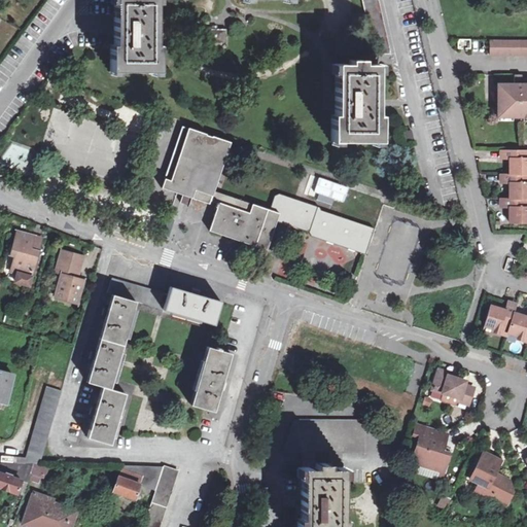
[(153,0),(113,0),(113,55),(110,55),(110,75),(159,74),(159,55),(154,54),(153,0)]
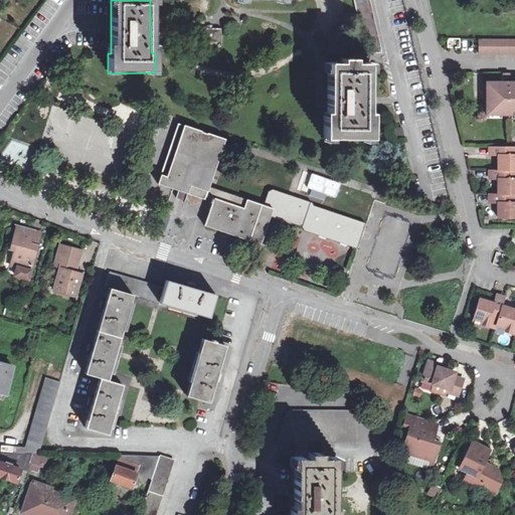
[(194,30),(194,43),(219,43),(219,29),(194,30)]
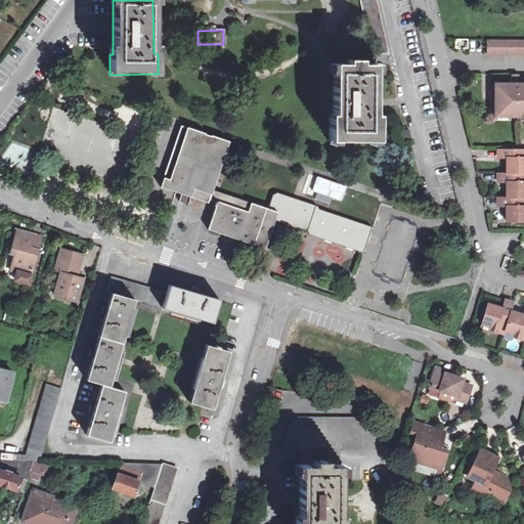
[(485,55),(523,54),(523,39),(485,40),(485,55)]
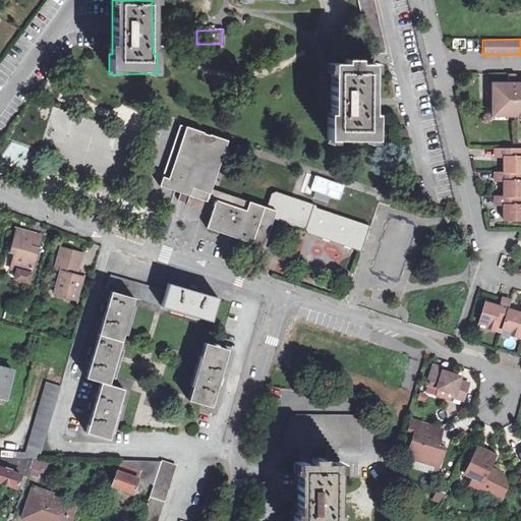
[(372,62),(333,63),(333,119),(330,119),(330,138),(377,138),(378,119),(373,119),(372,62)]
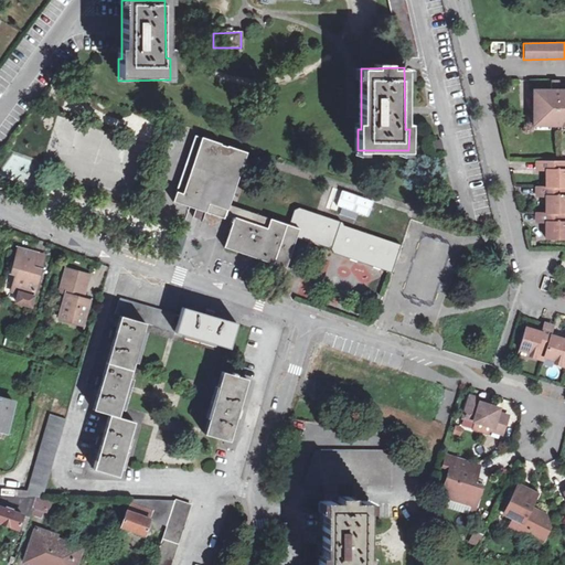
[(532,125),(564,124),(564,84),(557,84),(557,81),(548,81),(548,91),(532,91),(532,125)]
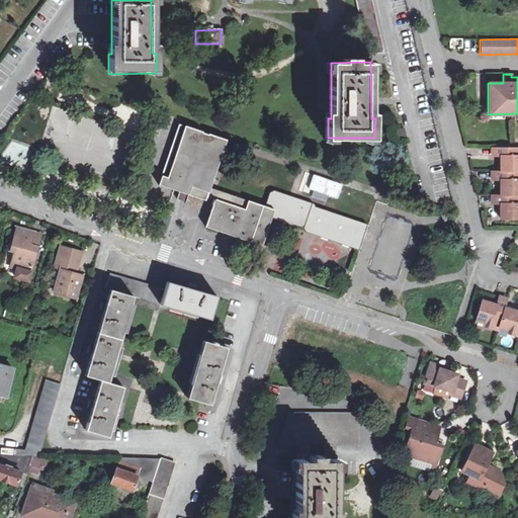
[(274,207),(261,203),(204,184),(222,137),(204,131),(203,134),(197,132),(198,128),(180,122),(159,182),(176,187),(206,198),(207,195),(213,197),(211,202),(214,203),(207,224),(237,234),(262,243),(272,216),(274,207)]
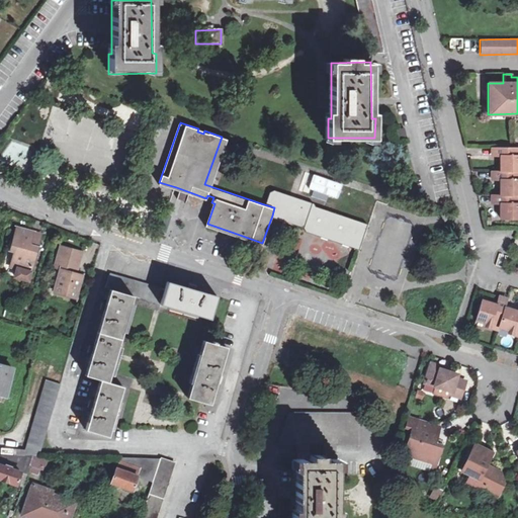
[(405,127),(398,128),(399,138),(408,137),(405,127)]
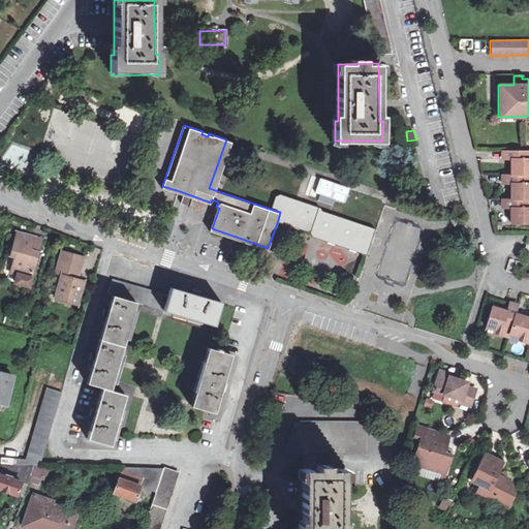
[(509,176),(523,176),(528,175),(528,154),(523,155),(523,151),(500,151),(500,155),(500,160),(509,160),(509,176)]
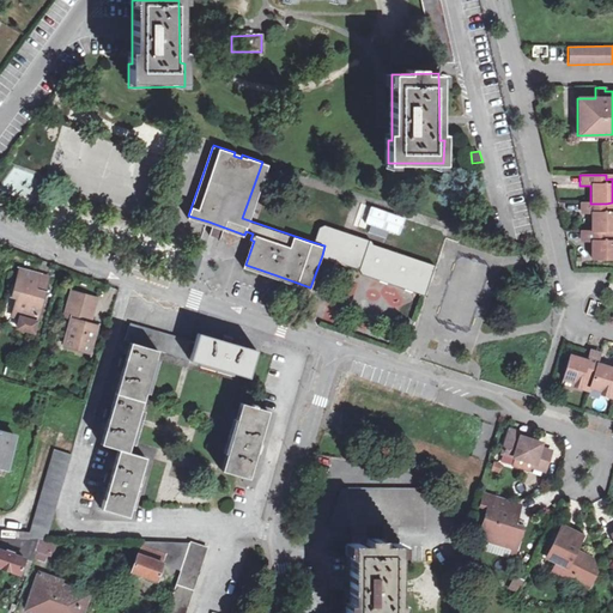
[(590,213),(590,231),(605,232),(612,231),(612,207),(605,208),(606,204),(590,204),(580,204),(581,208),(581,213),(590,213)]
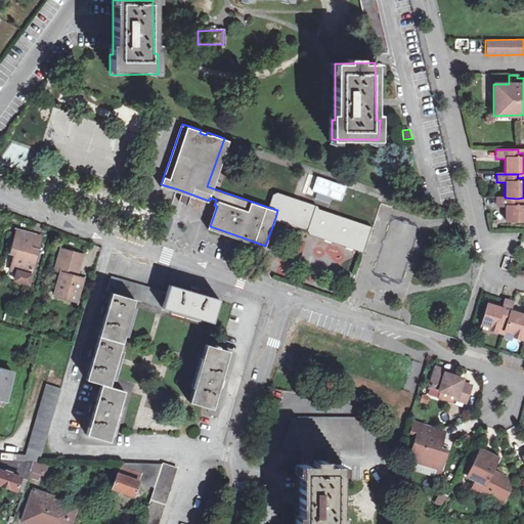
[(277,210),(275,218),(308,229),(311,233),(361,251),(369,224),(320,208),(316,203),(274,188),(268,189),(264,206),(277,210)]
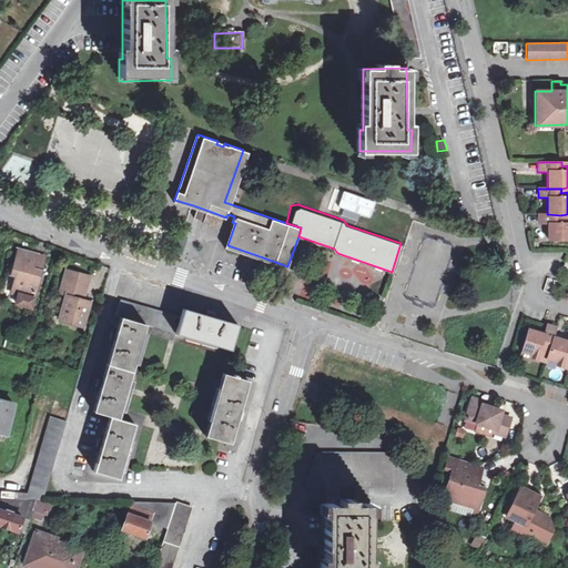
[(203,220),(204,212),(195,210),(193,217),(203,220)]
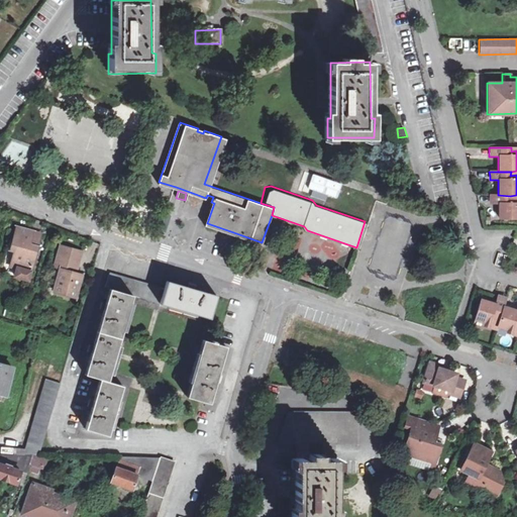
[(516,199),(510,199),(510,196),(498,195),(490,195),(490,200),(489,204),(498,204),(498,219),(516,218),(516,199)]
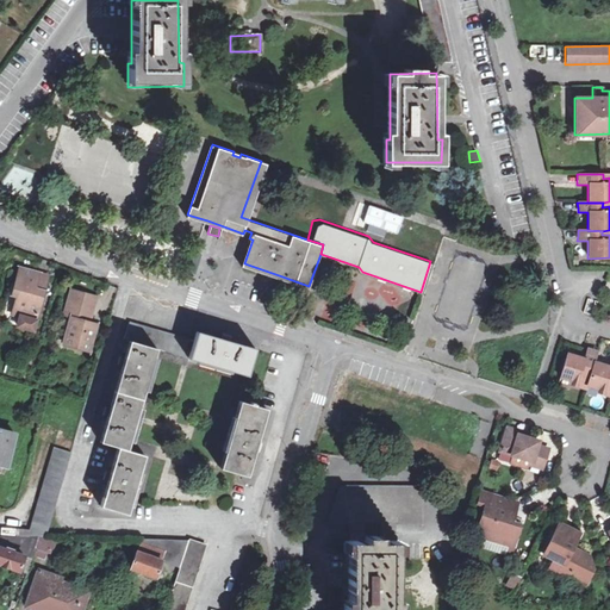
[(37,292),(39,277),(23,272),(18,287),(23,288),(16,316),(23,317),(20,328),(36,332),(47,294),(37,292)]
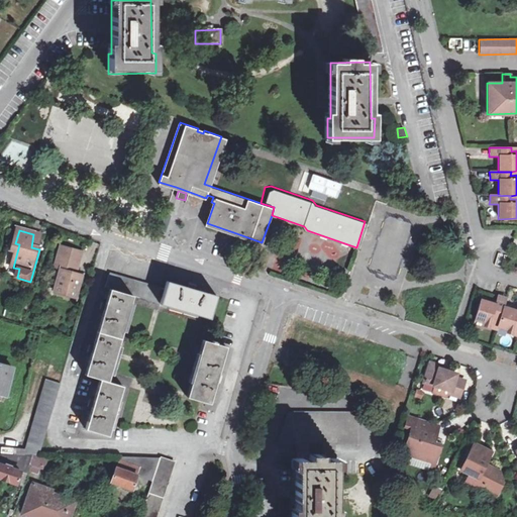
[(42,237),(33,234),(31,247),(39,249),(42,237)]
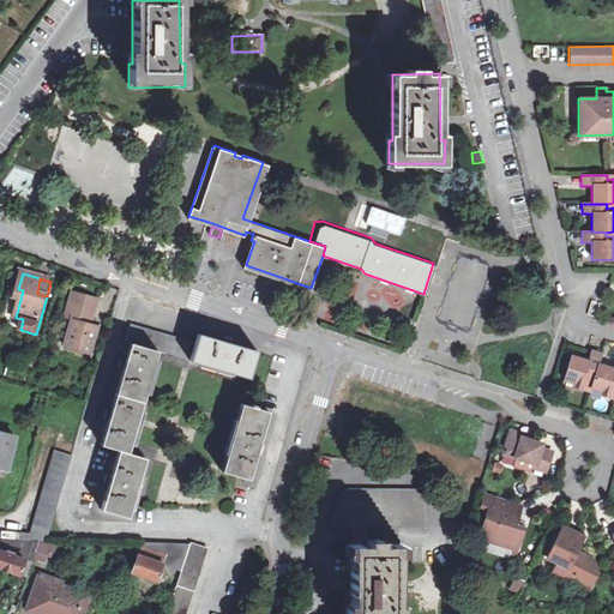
[(74,295),(72,302),(96,309),(98,302),(74,295)]
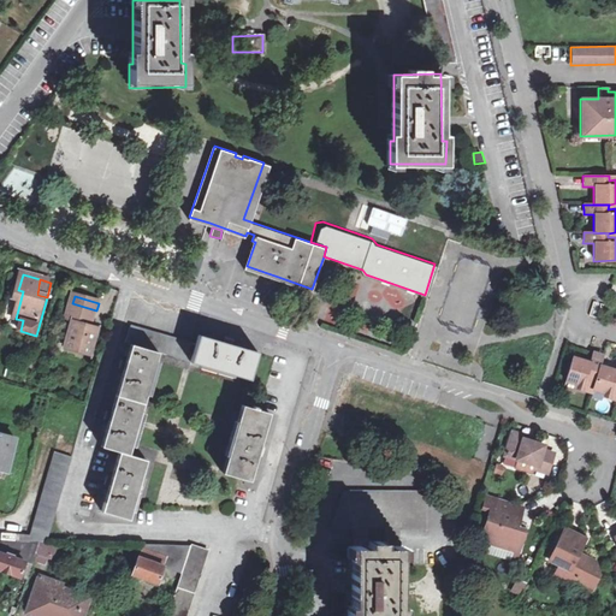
[(600,304),(591,302),(586,317),(596,319),(600,304)]
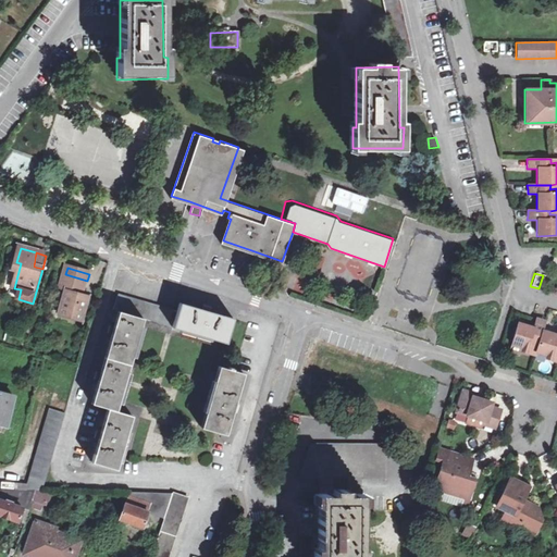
[(84,296),(87,281),(65,274),(63,282),(70,284),(67,292),(61,316),(84,322),(90,298),(84,296)]
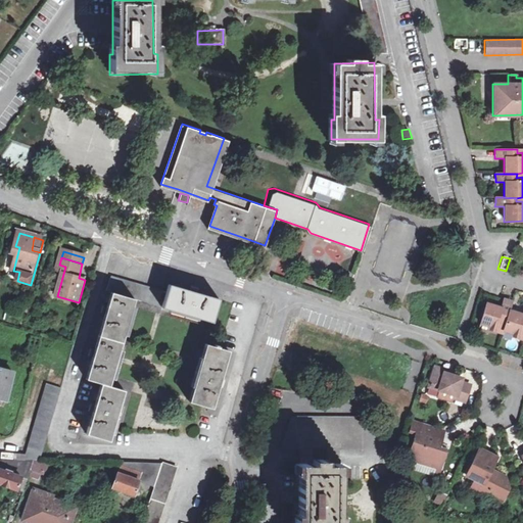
[(276,272),(286,275),(290,262),(281,258),(276,272)]
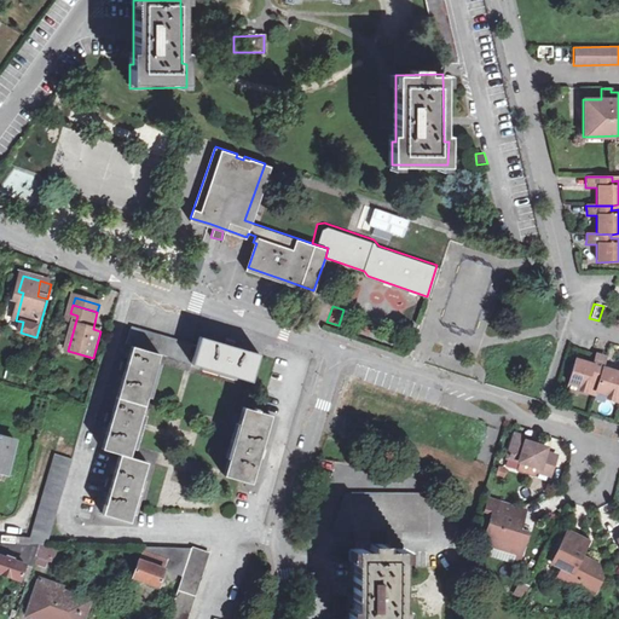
[(77,316),(70,313),(68,322),(75,324),(77,316)]
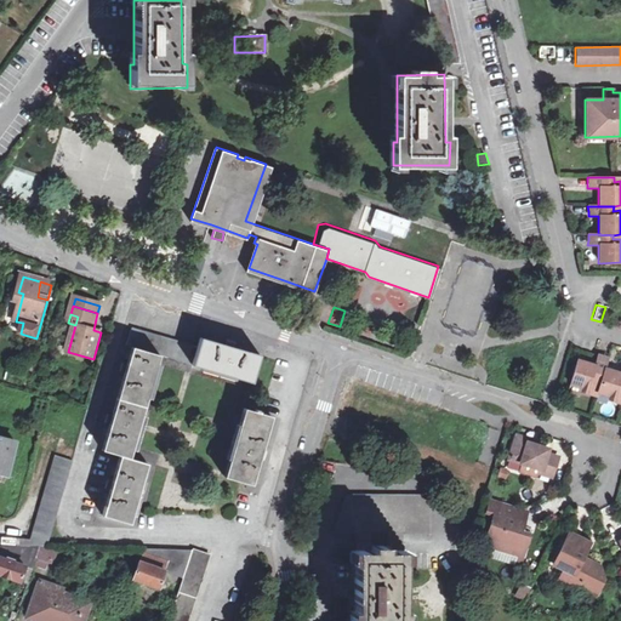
[(135,324),(129,340),(135,342),(161,351),(189,358),(193,343),(135,324)]
